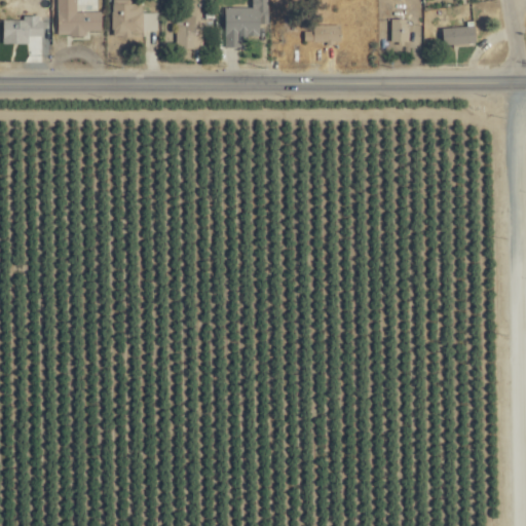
[(60,0),(60,35),(103,35),(103,2),(79,2),(79,0),(60,0)]
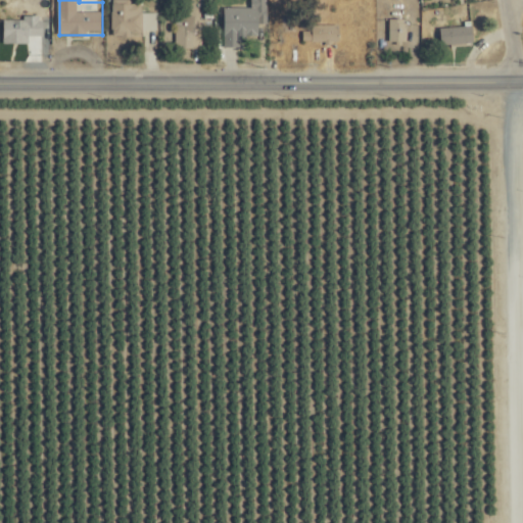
[(158,13),(142,12),(142,0),(112,0),(112,34),(158,35),(158,13)]
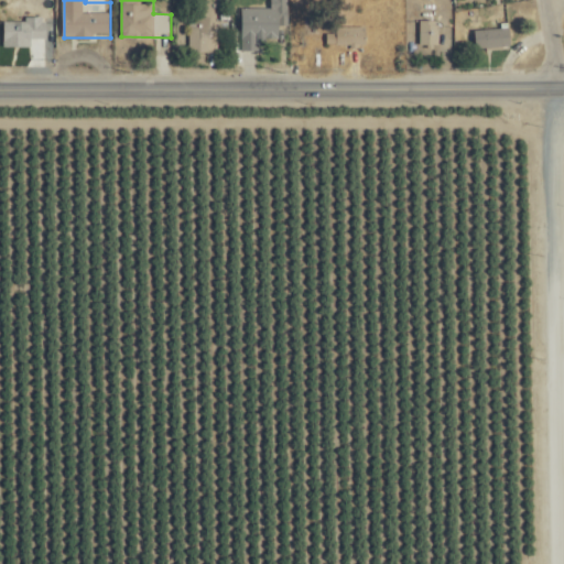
[(242,8),(242,51),(264,51),(264,38),(281,39),(281,8),(242,8)]
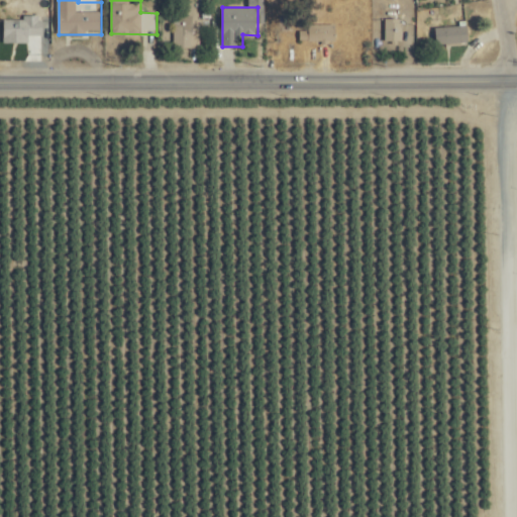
[(202,27),(196,27),(196,15),(173,15),(173,47),(202,47),(202,27)]
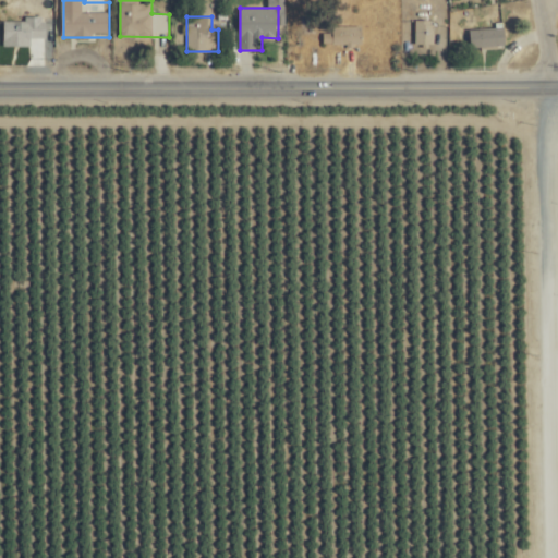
[(436,22),(416,22),(416,46),(436,46),(436,22)]
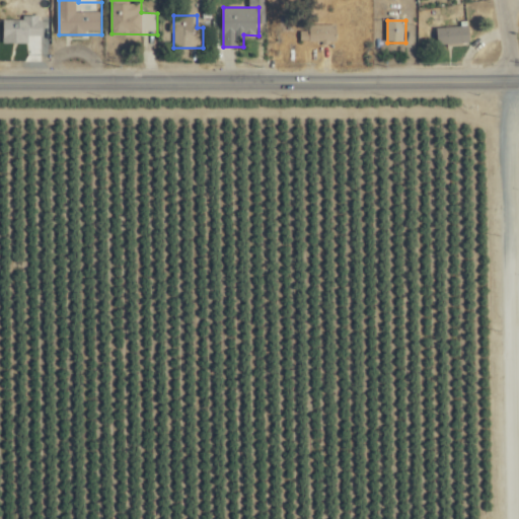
[(339,43),(339,24),(301,24),(301,43),(339,43)]
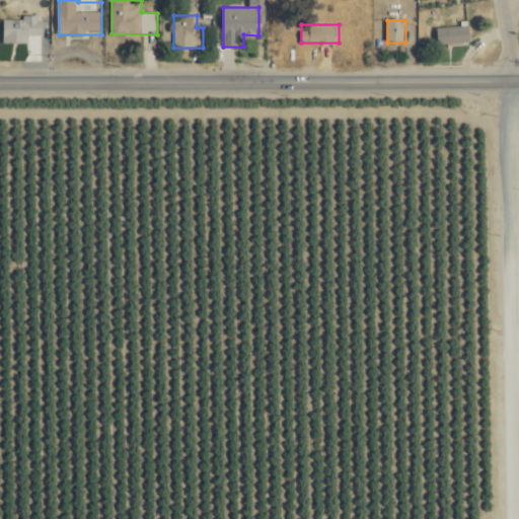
[(437,45),(473,45),(473,27),(437,27),(437,45)]
